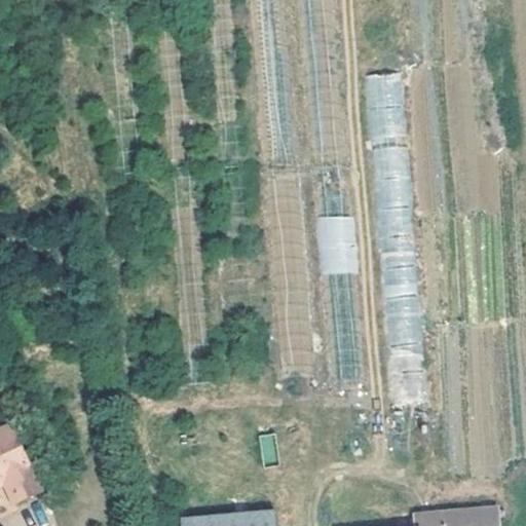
[(424,401),(404,73),(366,75),(374,191),(376,191),(389,403),(424,401)]
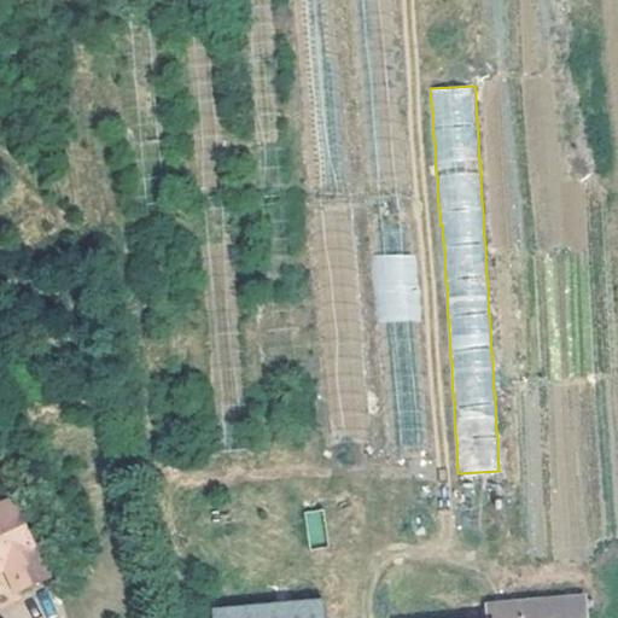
[(374,321),(420,319),(417,254),(371,256),(374,321)]
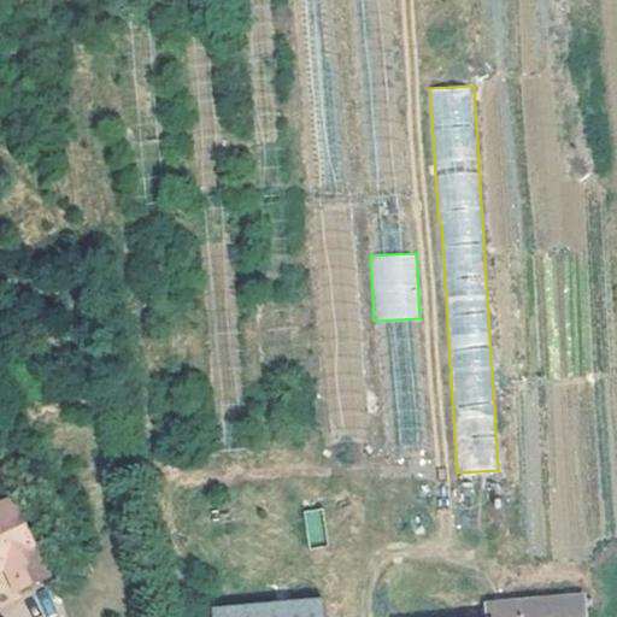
[(427,451),(416,321),(388,323),(399,453),(427,451)]
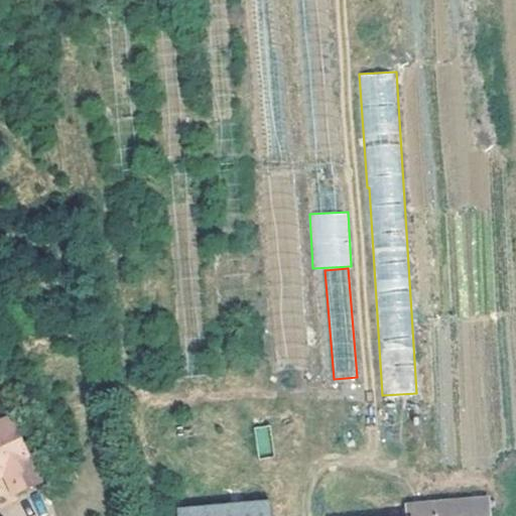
[(0,477),(24,465),(0,414),(0,477)]
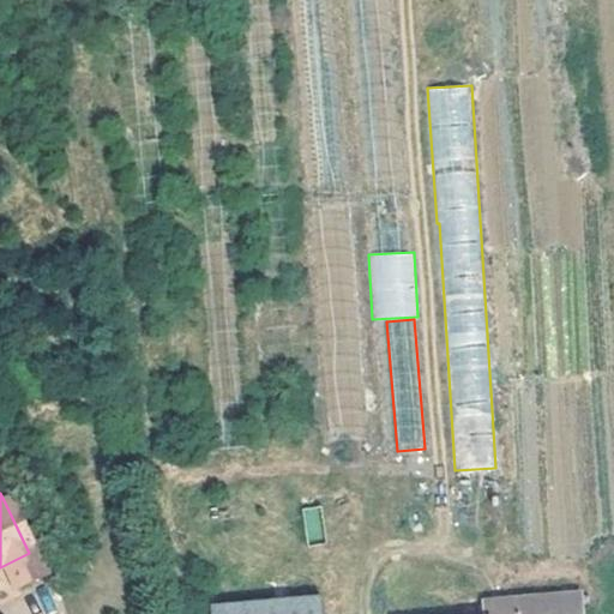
[(306,541),(324,539),(318,504),(300,507),(306,541)]
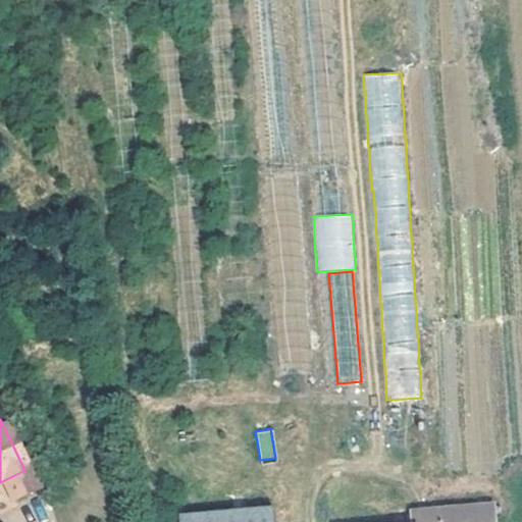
[(266,521),(263,484),(170,494),(172,521),(266,521)]
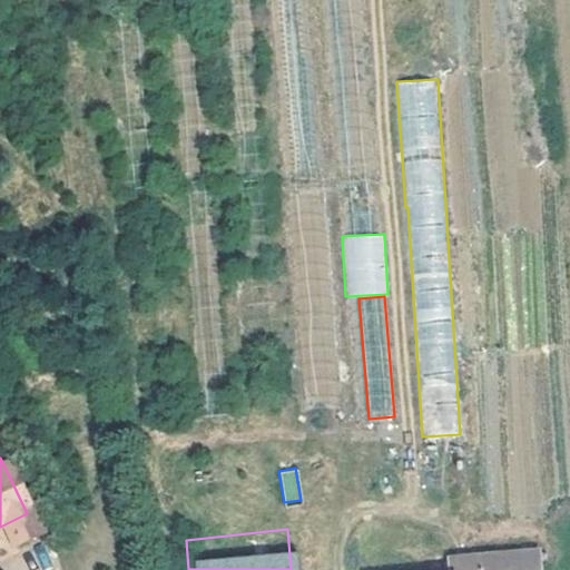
[(531,569),(529,529),(441,534),(442,554),(422,556),(422,547),(414,547),(414,556),(364,559),(364,569),(531,569)]
